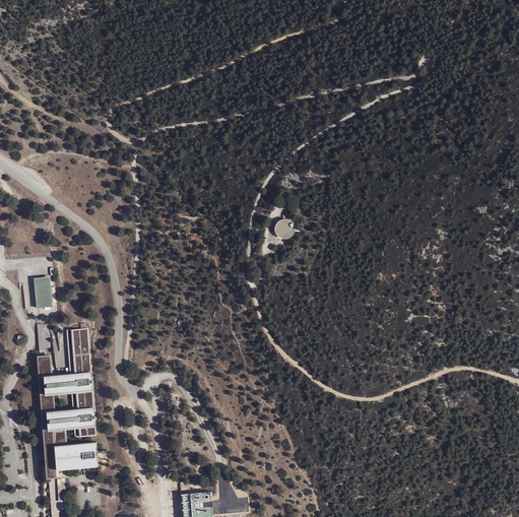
[(280,219),(278,221),(277,222),(276,225),(276,229),(276,232),(278,234),(281,237),(283,238),(285,238),(288,238),(292,236),(294,234),(296,232),(296,229),(296,224),(295,222),(292,219),(289,218),(286,217),(283,218),(280,219)]
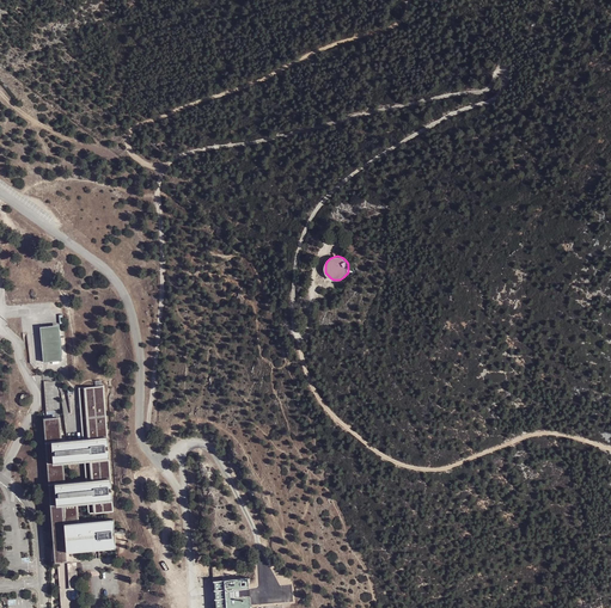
[(56,323),(38,325),(41,355),(59,354),(56,323)]
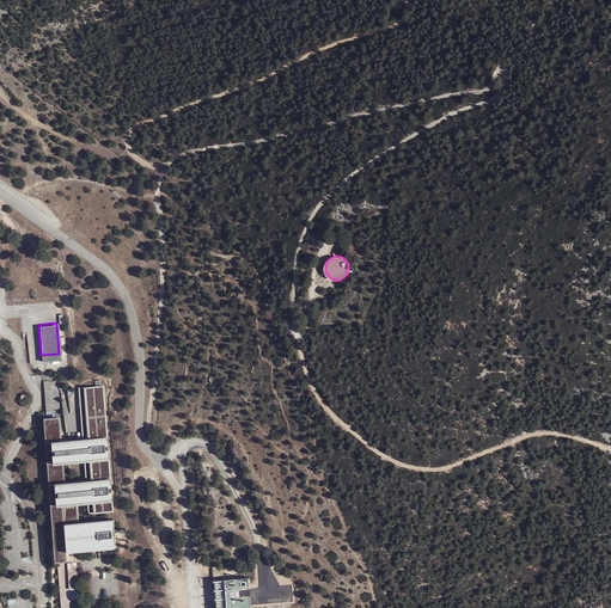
[(102,386),(80,388),(84,440),(81,440),(60,442),(57,418),(46,419),(53,517),(62,516),(63,516),(62,508),(73,507),(73,503),(86,502),(86,514),(111,511),(109,492),(107,492),(105,489),(109,487),(107,450),(103,450),(103,447),(105,446),(102,386)]
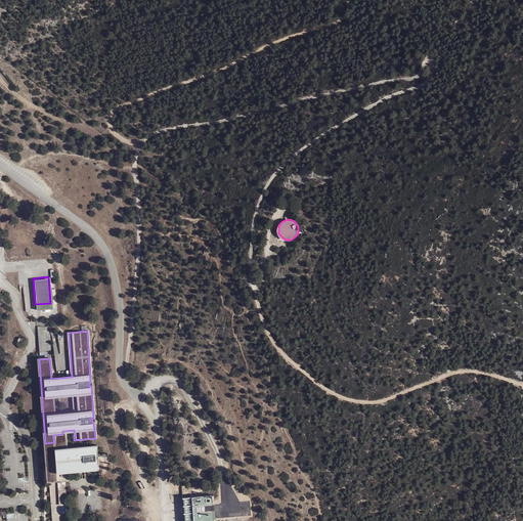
[(53,442),(53,448),(66,448),(64,431),(62,431),(62,434),(53,435),(54,442),(53,442)]
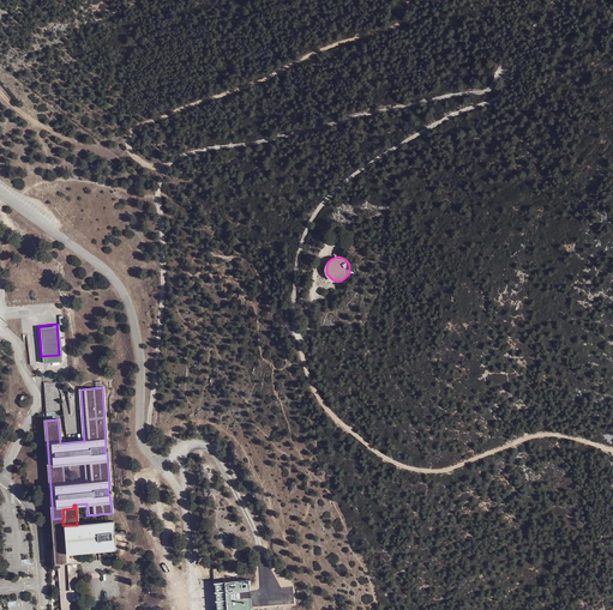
[(53,519),(50,519),(52,543),(53,565),(56,565),(66,563),(65,559),(62,525),(62,518),(53,519)]
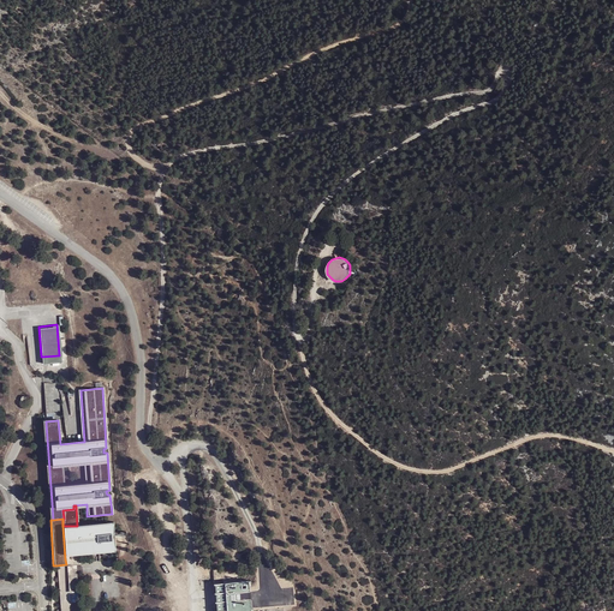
[(77,526),(63,526),(65,559),(66,564),(77,563),(76,552),(95,551),(114,550),(113,538),(113,533),(113,531),(112,522),(77,526)]
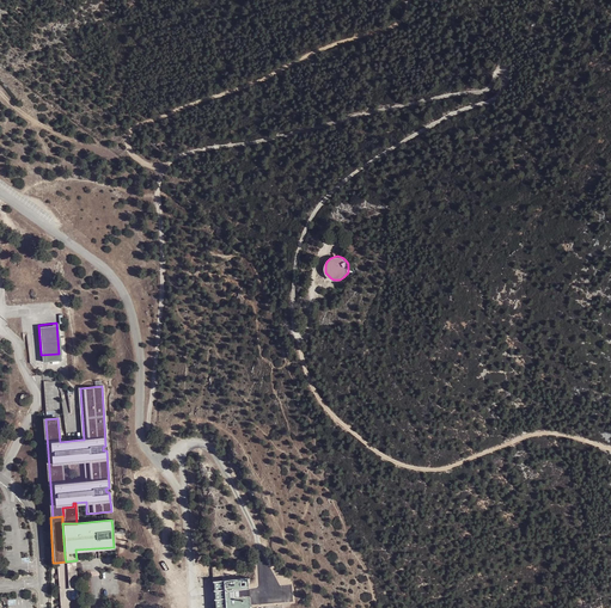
[(66,564),(68,590),(77,589),(74,563),(66,564)]
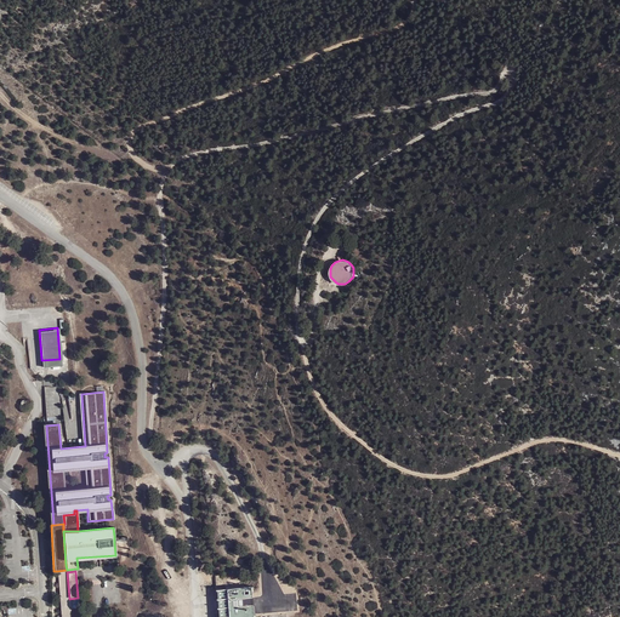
[(254,616),(252,583),(215,586),(217,616),(254,616)]
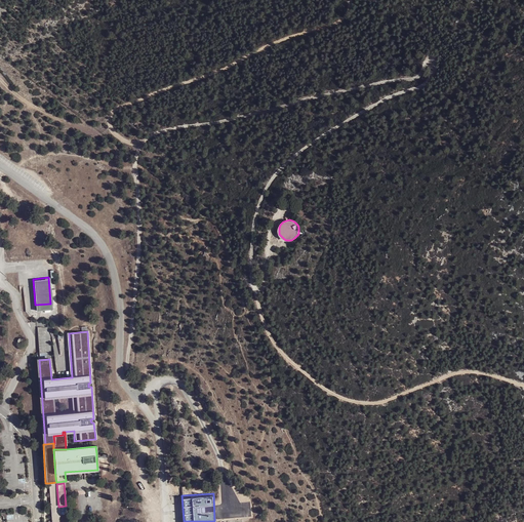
All buildings are outlined.
